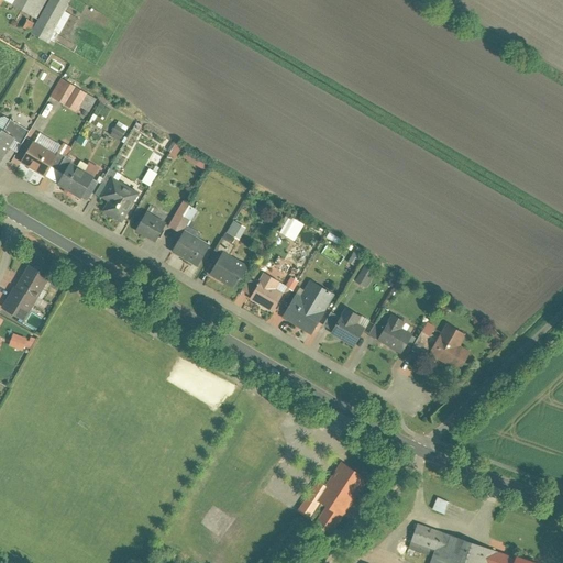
[(14,0),(12,4),(35,18),(45,0),(50,0),(31,34),(46,43),(70,0),(14,0)]
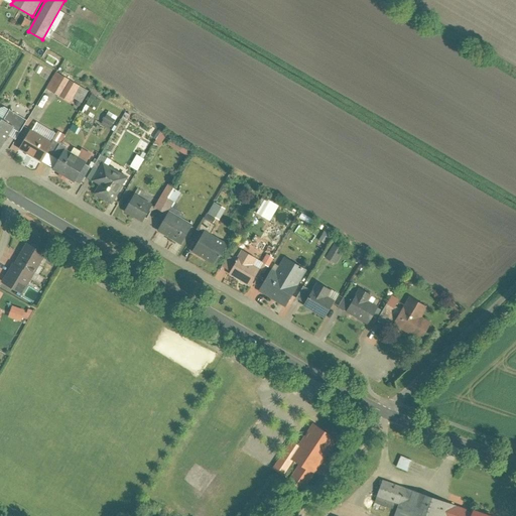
[(20,25),(26,29),(31,21),(25,18),(20,25)]
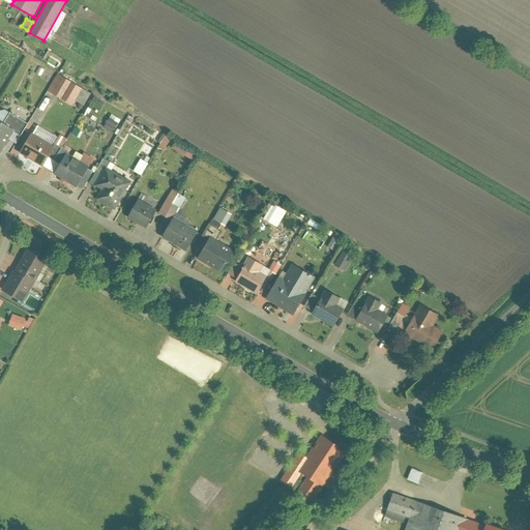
[(89,93),(56,72),(47,89),(69,104),(74,97),(83,104),(89,93)]
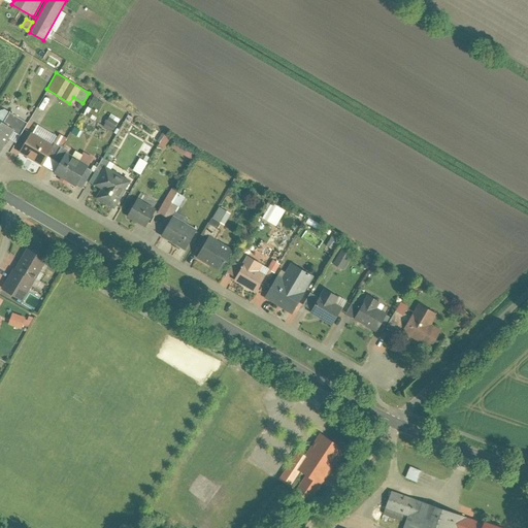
[(0,110),(0,150),(8,138),(13,141),(25,122),(2,108),(0,110)]
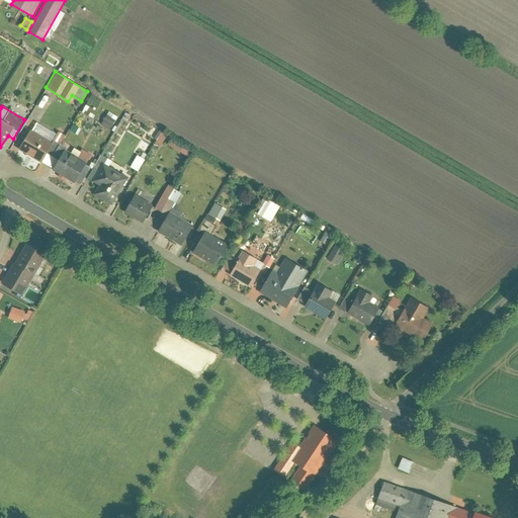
[(110,131),(117,117),(108,112),(100,124),(110,131)]
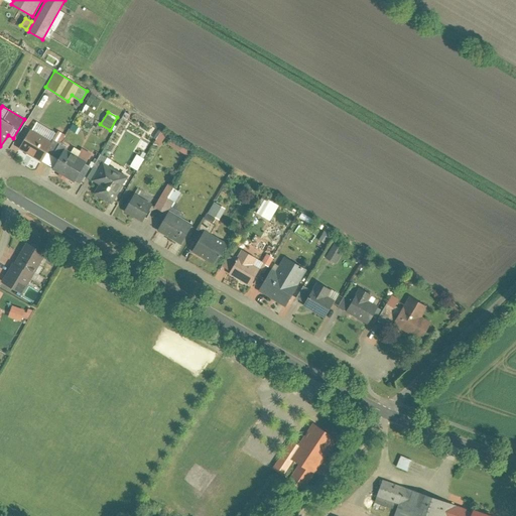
[(54,133),(35,122),(20,148),(39,159),(54,133)]
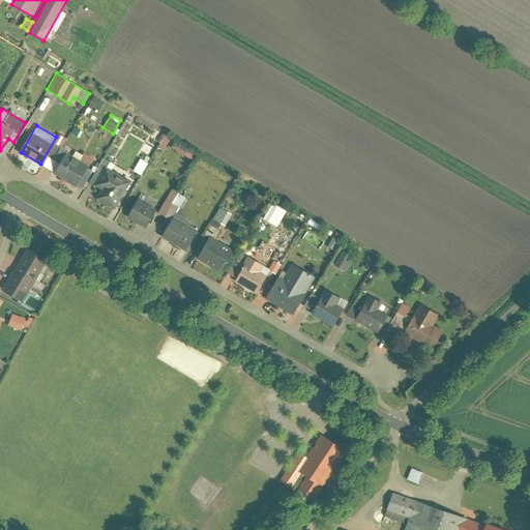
[(163,137),(159,149),(166,150),(169,139),(163,137)]
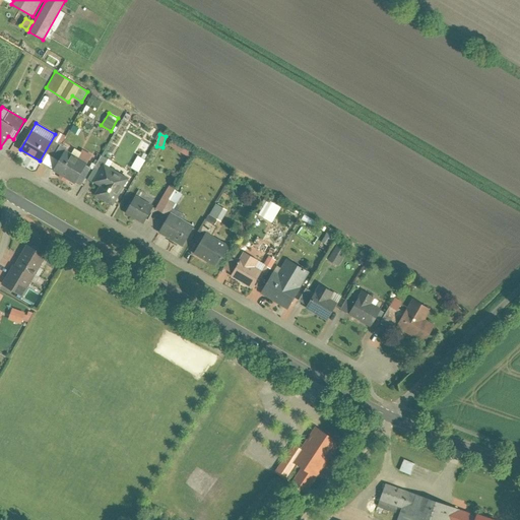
[(86,161),(64,149),(53,170),(80,186),(90,169),(84,165),(86,161)]
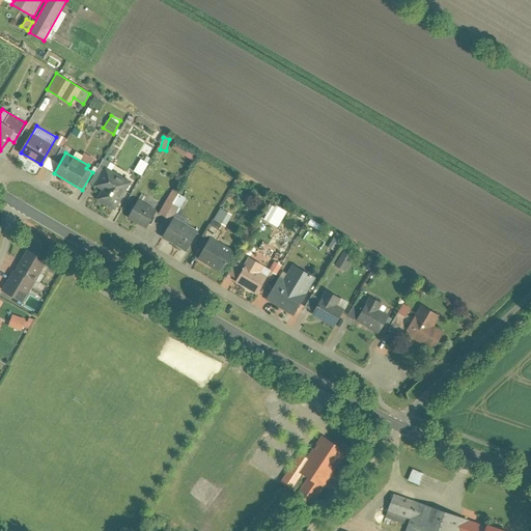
[(142,176),(148,164),(140,159),(133,172),(142,176)]
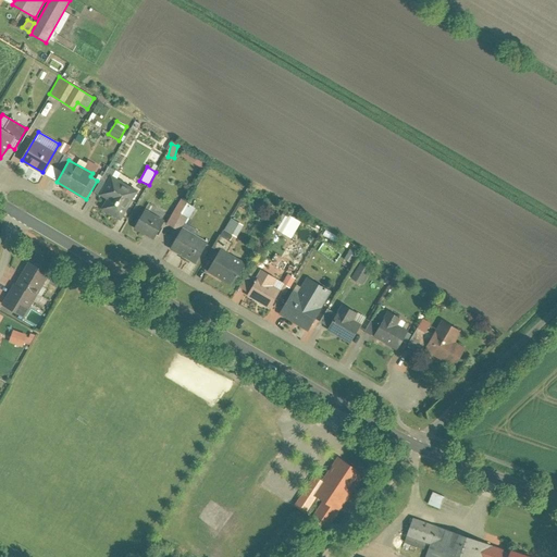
[(136,190),(110,174),(99,193),(107,197),(101,207),(120,218),(136,190)]
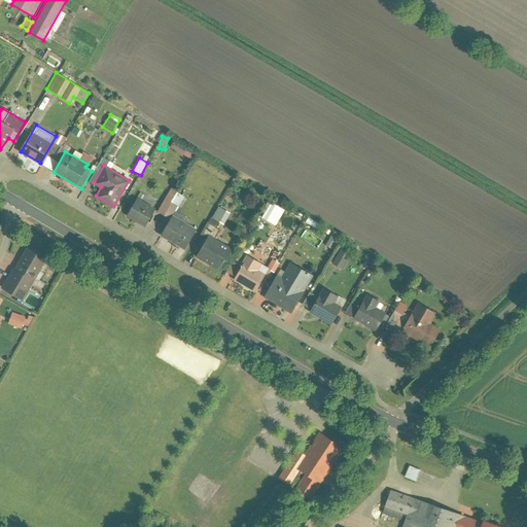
[(153,208),(136,198),(126,216),(143,225),(153,208)]
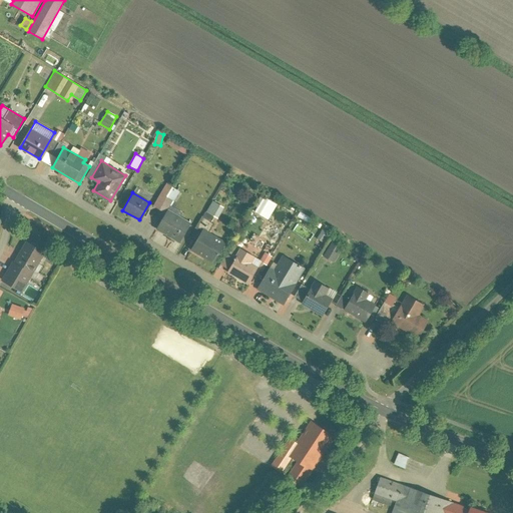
[(263,196),(254,212),(269,220),(277,204),(263,196)]
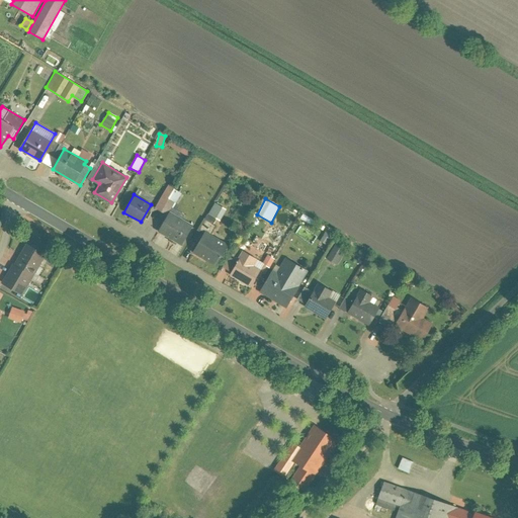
[(205,221),(213,225),(216,220),(221,222),(226,208),(212,203),(205,221)]
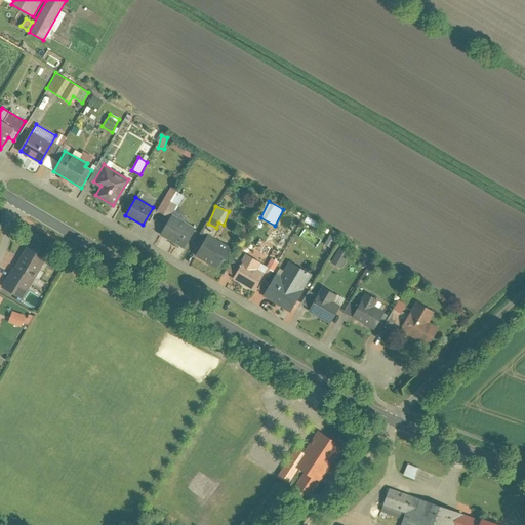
[(195,228),(171,214),(159,235),(184,248),(195,228)]
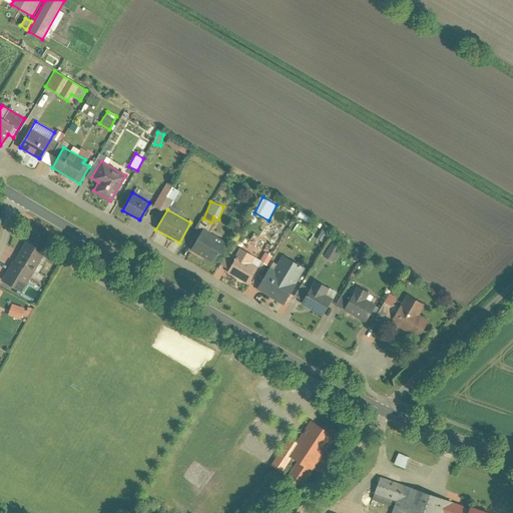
[(222,241),(201,229),(190,248),(210,261),(222,241)]
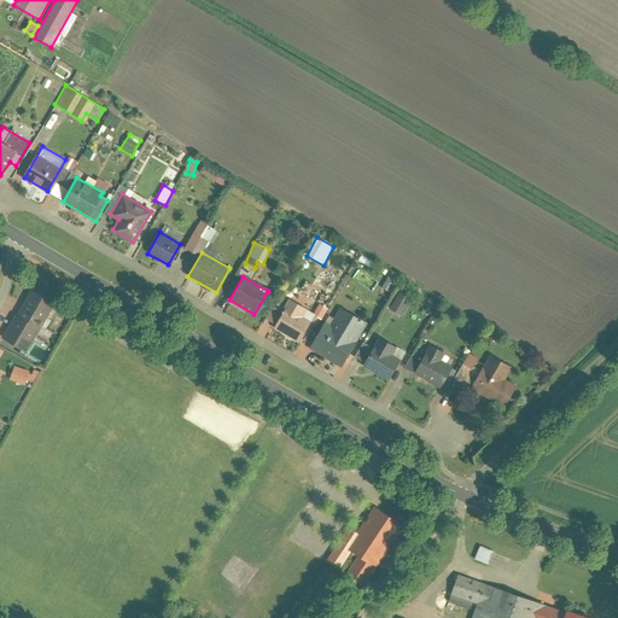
[(394,312),(403,295),(400,292),(389,309),(394,312)]
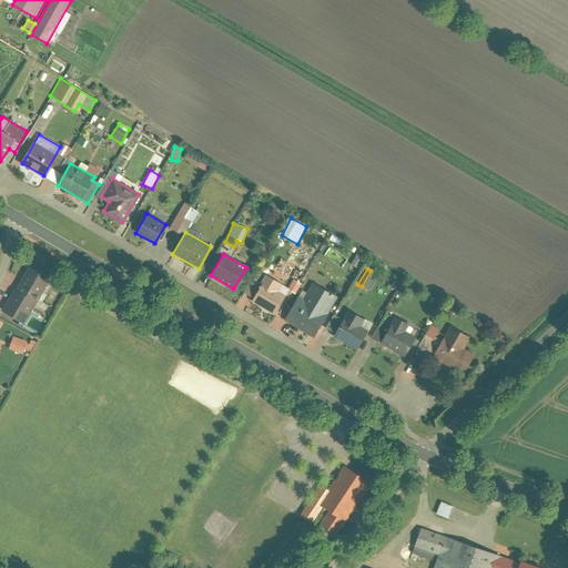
[(49,281),(30,270),(17,292),(14,291),(2,311),(23,323),(38,301),(44,288),(49,281)]
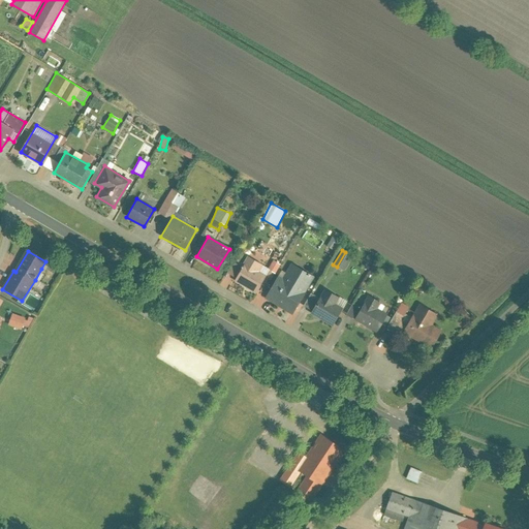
[(345,252),(338,268),(345,272),(352,256),(345,252)]
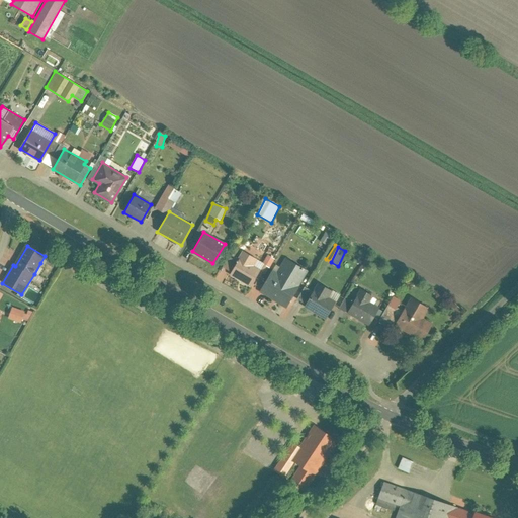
[(265,261),(247,250),(231,275),(250,286),(265,261)]
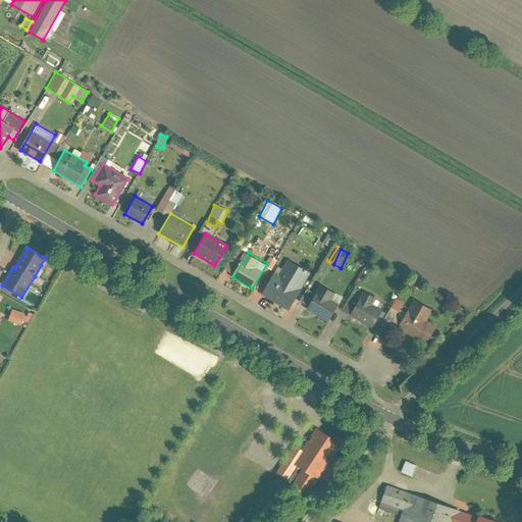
[(281,269),(276,267),(261,294),(288,309),(308,271),(286,259),(281,269)]
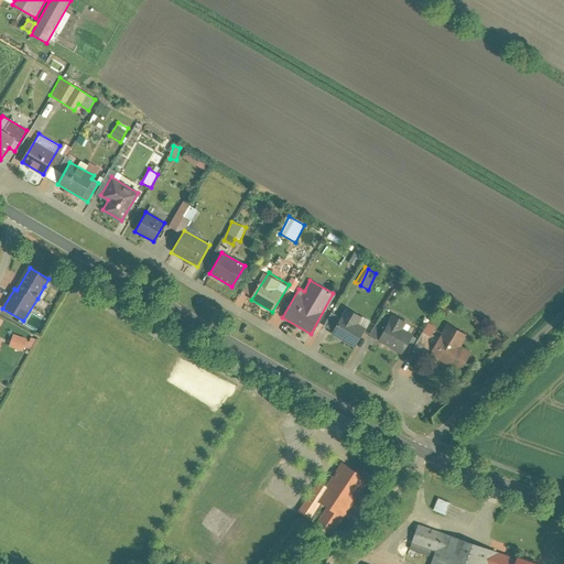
[(44,286),(38,299),(42,302),(50,290),(44,286)]
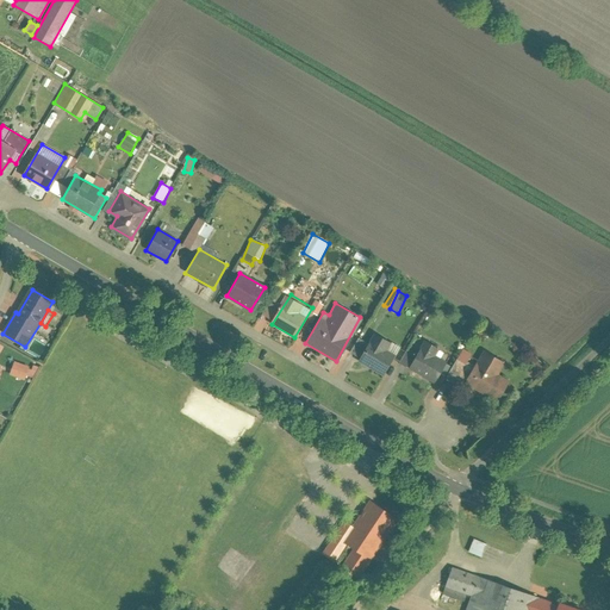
[(398,347),(373,332),(356,360),(381,374),(398,347)]
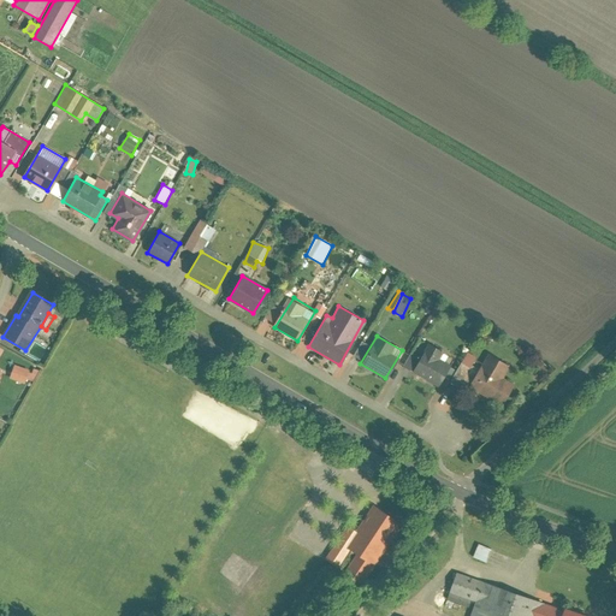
[(442,353),(428,344),(413,371),(437,386),(450,363),(439,357),(442,353)]
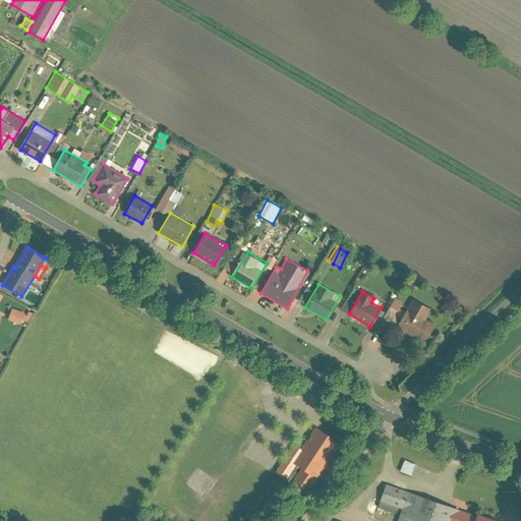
[(430,307),(411,298),(396,327),(424,342),(435,324),(424,319),(430,307)]
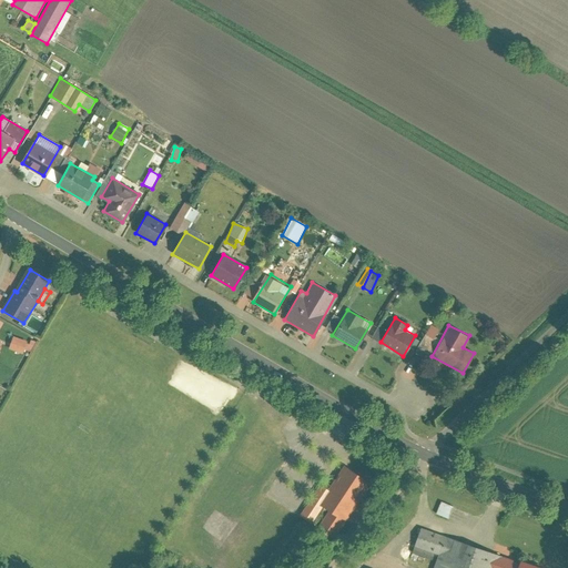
[(27,343),(13,337),(10,347),(23,352),(27,343)]
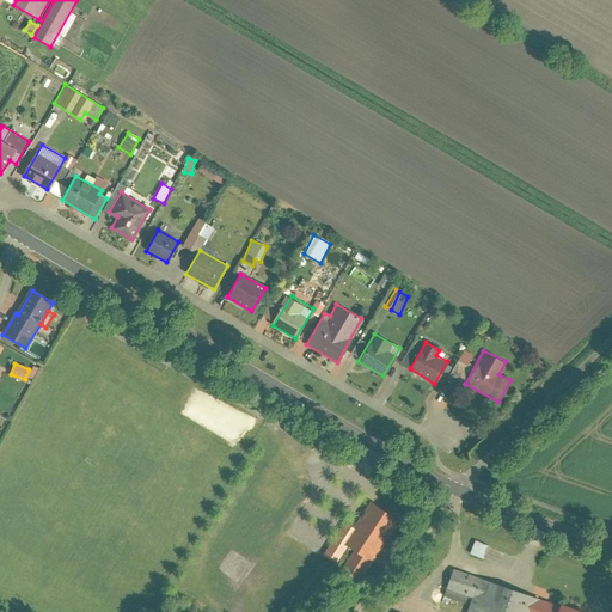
[(398,521),(371,503),(342,542),(347,546),(287,611),(295,611),(349,552),(342,568),(355,576),(398,521)]
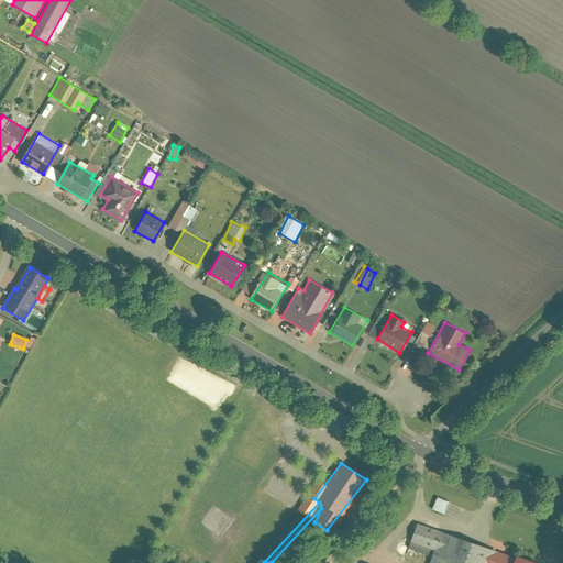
[(435,498),(432,511),(444,515),(449,501),(435,498)]
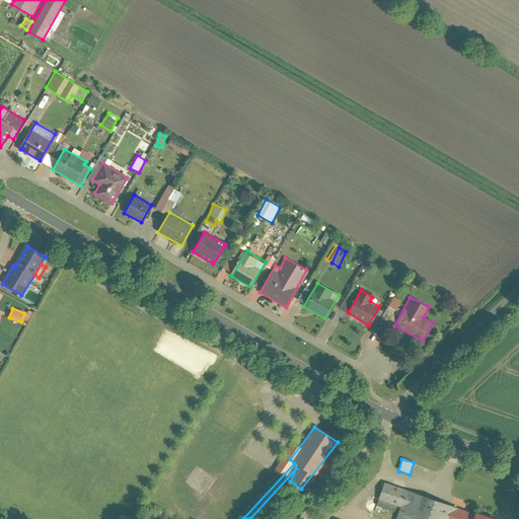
[(475,515),(385,485),(377,507),(399,514),(397,518),(492,518),(476,514),(475,515)]
